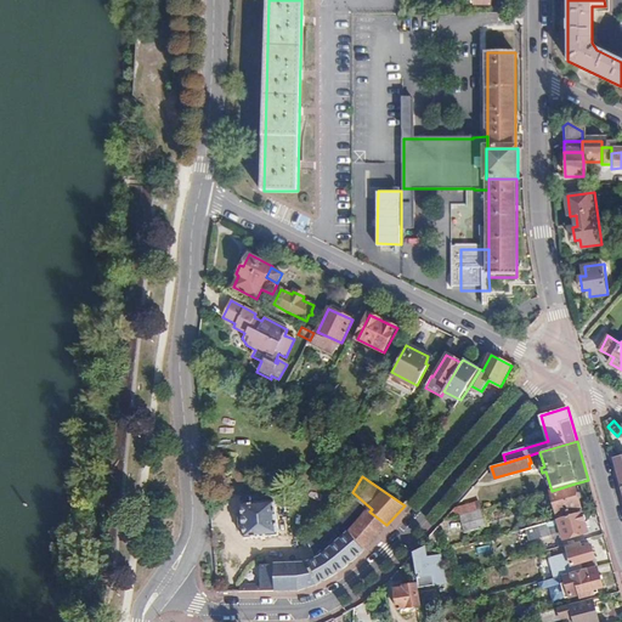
[(582,509),(575,485),(550,492),(558,515),(582,509)]
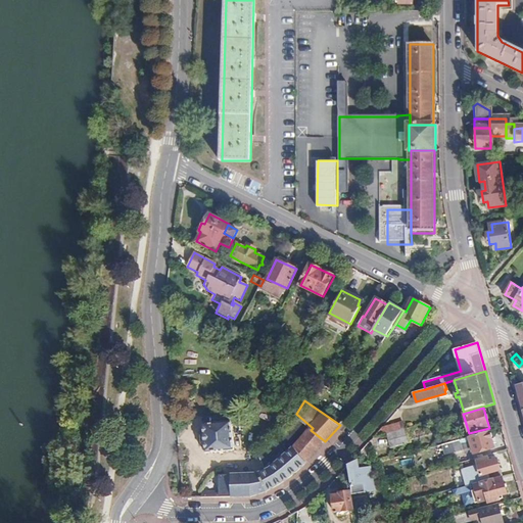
[(232,422),(203,424),(205,453),(235,449),(232,422)]
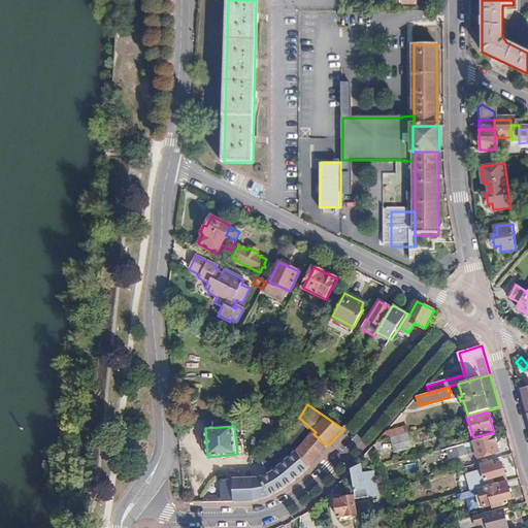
[(408,426),(386,432),(376,442),(410,433),(408,426)]
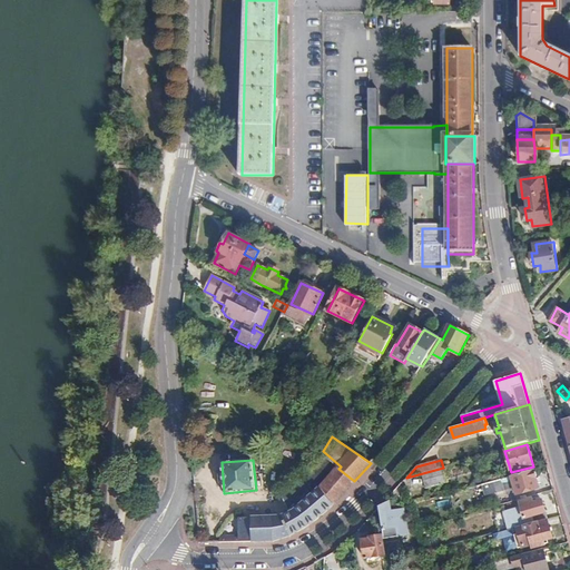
[(334,504),(354,481),(338,469),(318,492),(334,504)]
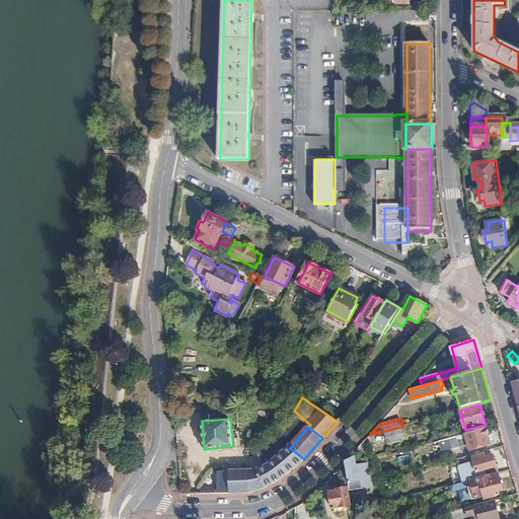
[(491,445),(486,428),(466,434),(462,435),(445,440),(447,449),(469,442),(471,451),(491,445)]
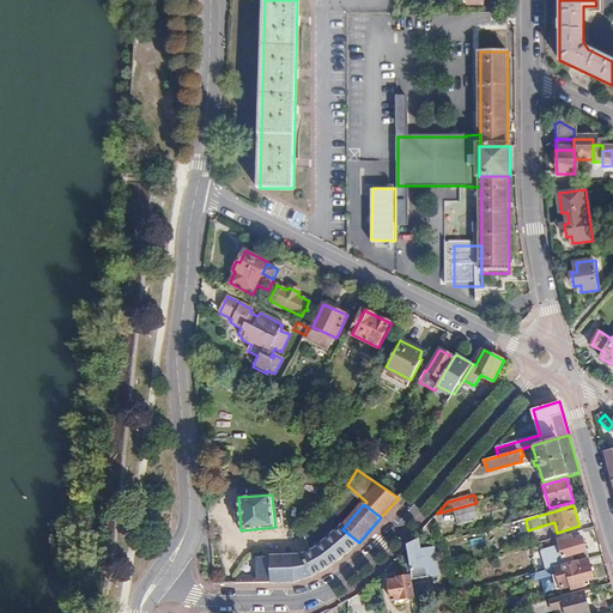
[(352,551),(359,542),(343,529),(313,551),(303,556),(292,556),(293,583),(303,581),(314,577),(326,570),(341,559),(352,551)]
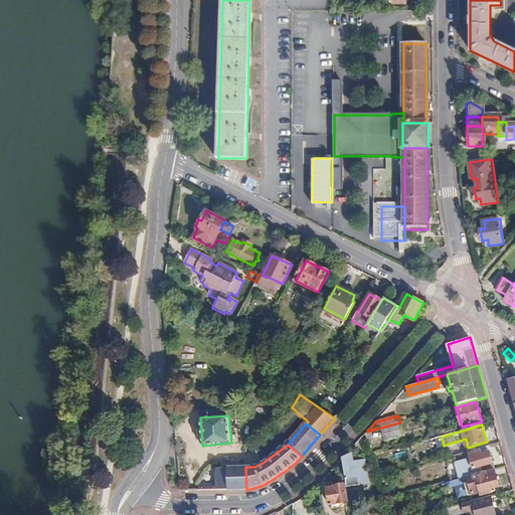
[(494,469),(495,469),(489,451),(482,453),(481,451),(448,461),(453,480),(494,469)]
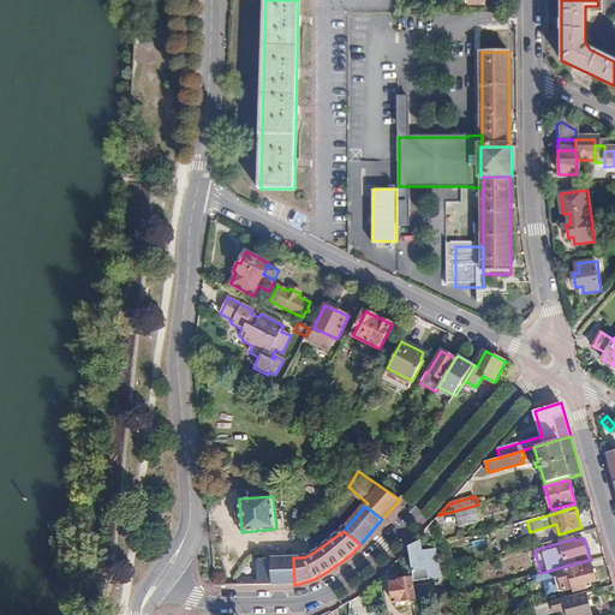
[(421,543),(408,549),(416,587),(431,585),(430,579),(442,578),(437,550),(428,553),(429,556),(424,557),(421,543)]
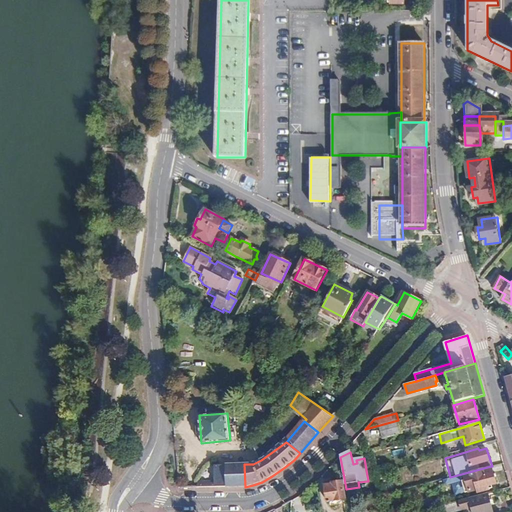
[(217,487),(245,487),(244,464),(216,465),(217,487)]
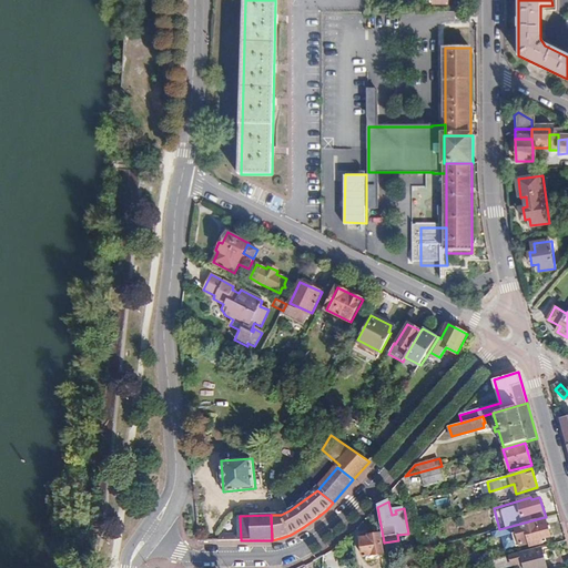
[(550,537),(545,517),(499,529),(492,531),(494,539),(503,537),(506,549),(530,544),(530,546),(543,543),(541,538),(550,537)]
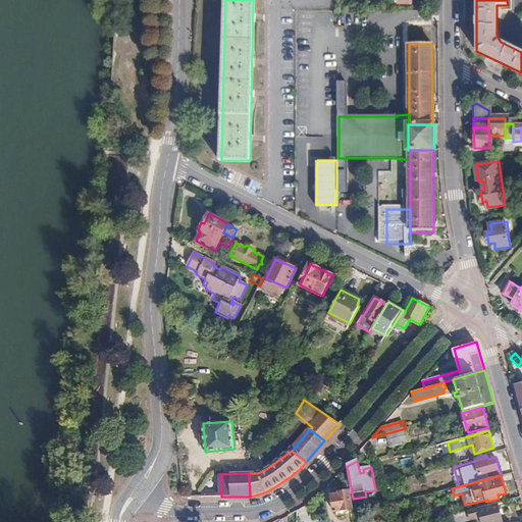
[(351,491),(332,494),(335,513),(354,511),(351,491)]
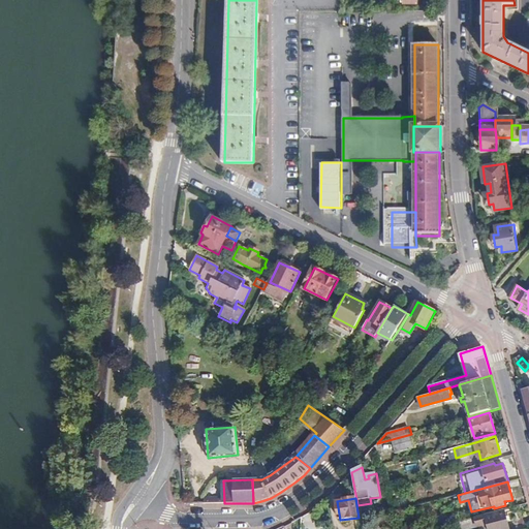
[(487,516),(486,515),(461,521),(462,528),(464,528),(488,523),(490,528),(509,528),(510,528),(517,527),(515,519),(507,521),(505,510),(487,516)]
